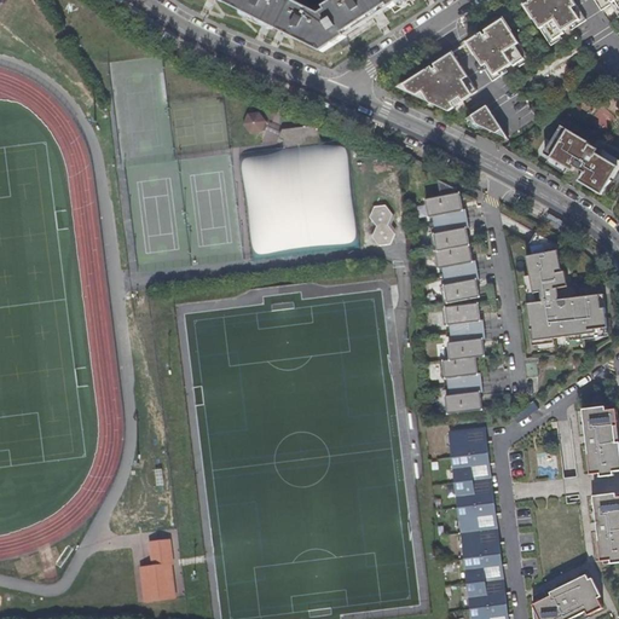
[(334,0),(324,6),(327,10),(320,13),(294,0),(219,0),(323,52),(347,36),(345,34),(388,5),(391,9),(398,4),(403,0),(334,0)]
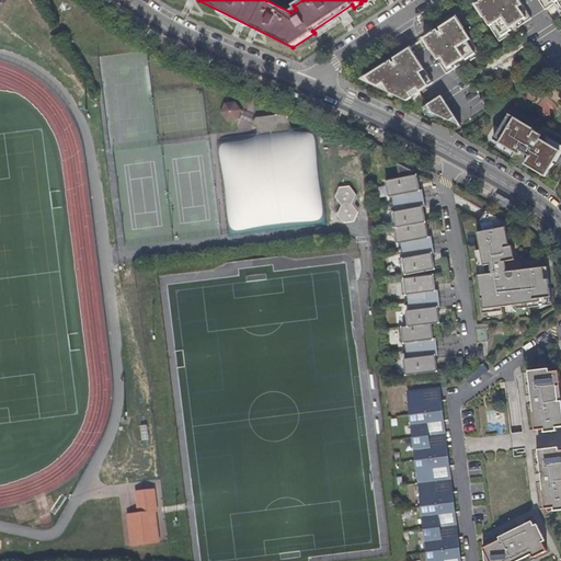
[(481,0),(474,4),(489,26),(492,24),(501,36),(511,30),(510,29),(515,25),(517,27),(530,19),(518,0),(481,0)]
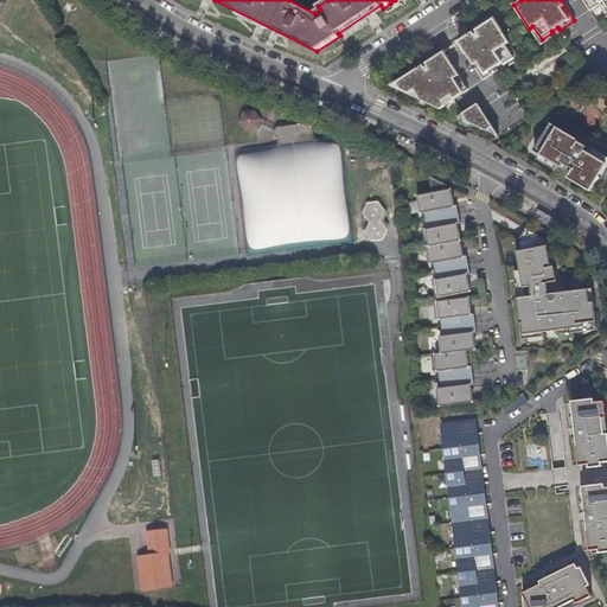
[(606,12),(605,14),(606,18),(606,0),(582,0),(589,10),(600,2),(606,12)]
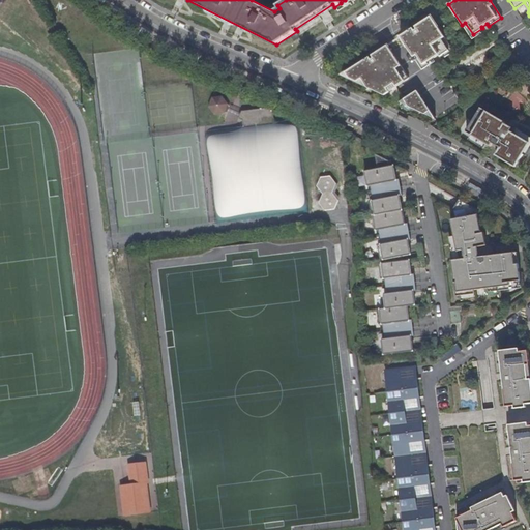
[(407,31),(400,36),(421,69),(434,61),(433,59),(438,55),(439,57),(448,51),(441,38),(444,37),(431,17),(415,26),(417,29),(415,31),(410,34),(407,31)]
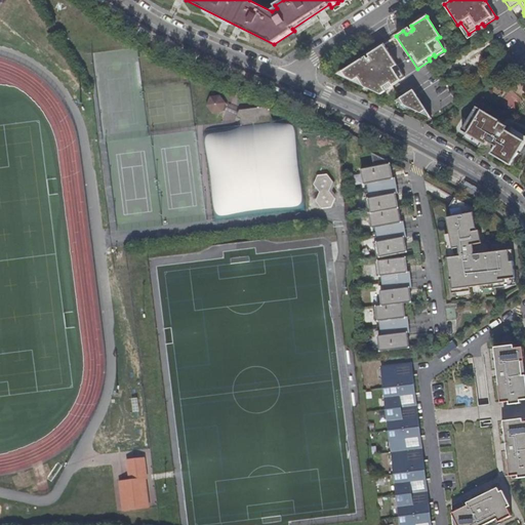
[(367,59),(365,56),(338,74),(353,81),(358,78),(363,86),(366,84),(367,87),(366,88),(380,94),(386,91),(385,90),(404,77),(384,44),(374,50),(376,53),(367,59)]
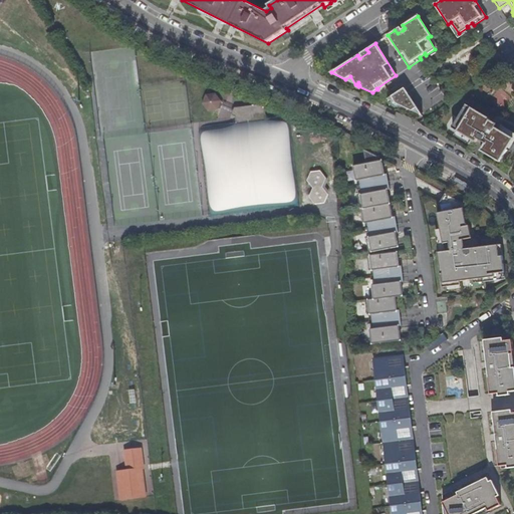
[(368,52),(366,49),(357,55),(359,58),(368,52)]
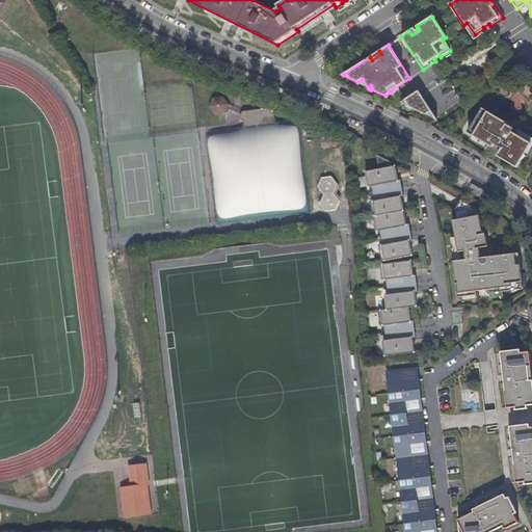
[(436,120),(418,90),(400,103),(413,108),(415,106),(417,110),(436,120)]
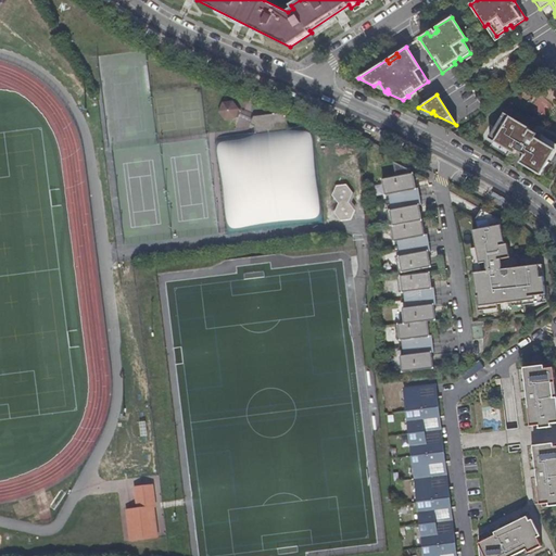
[(232,100),(223,101),(218,111),(225,119),(236,118),(239,109),(232,100)]
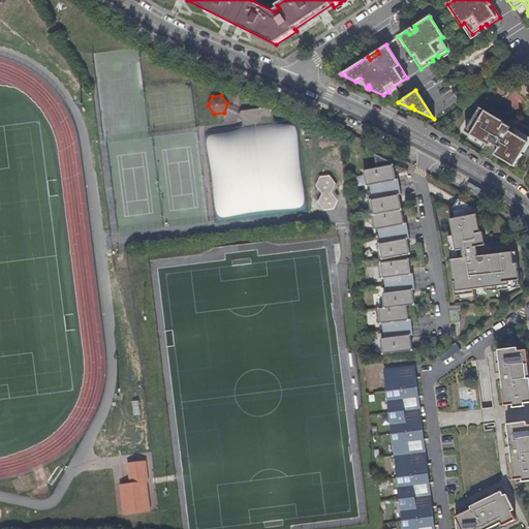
[(272,105),(242,110),(238,118),(243,119),(243,126),(251,125),(274,122),(272,105)]
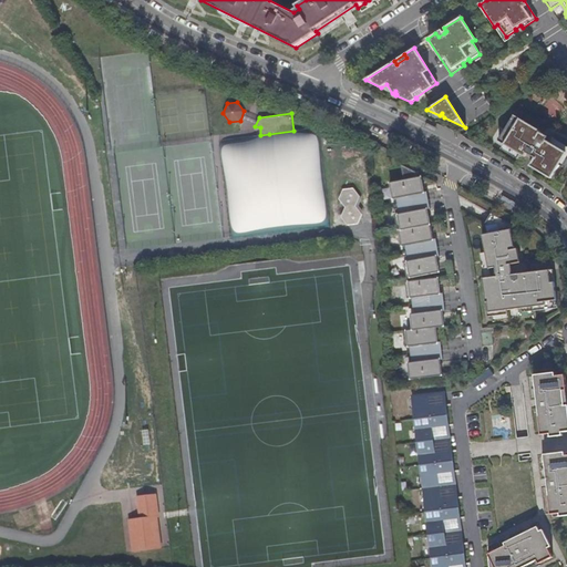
[(529,166),(550,178),(565,153),(509,121),(497,142),(524,157),(526,154),(534,158),(529,166)]
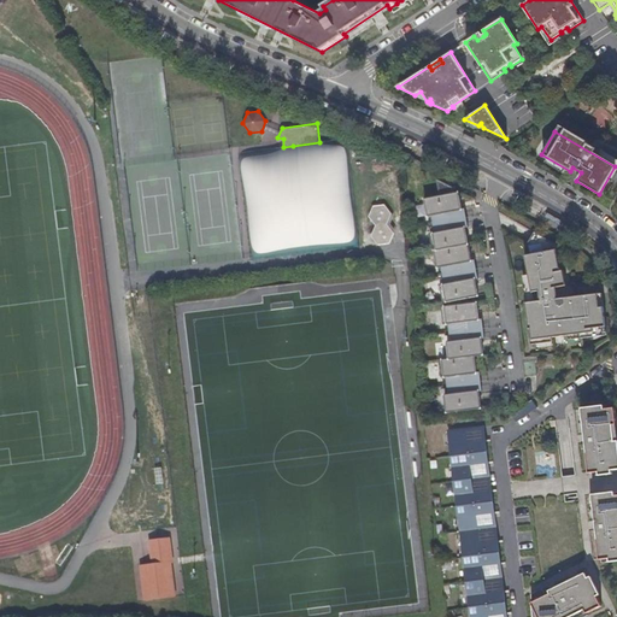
[(283,147),(239,152),(251,257),(252,258),(305,252),(359,246),(345,140),(319,142),(293,146),(283,147)]
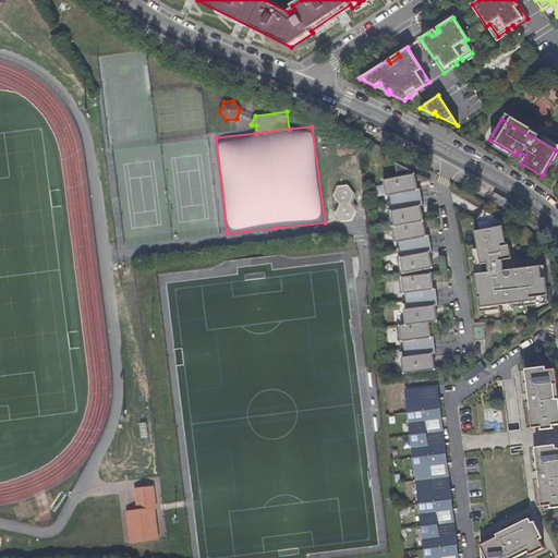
[(393,206),(389,206),(391,222),(393,222),(395,238),(399,237),(401,253),(397,253),(398,269),(431,266),(428,250),(431,250),(428,232),(426,232),(422,203),(424,202),(422,184),(419,185),(416,170),(412,170),(412,165),(398,157),(400,172),(386,174),(388,191),(391,190),(393,206)]
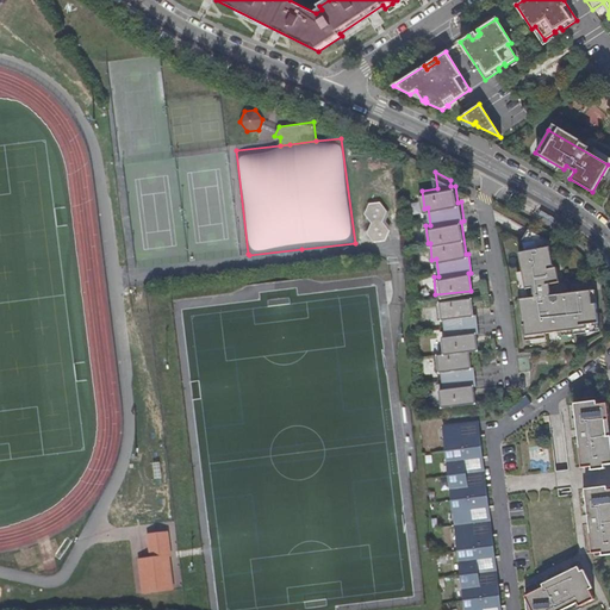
[(368,203),(363,213),(371,222),(366,232),(373,242),(385,240),(390,230),(383,222),(387,211),(380,201),(368,203)]
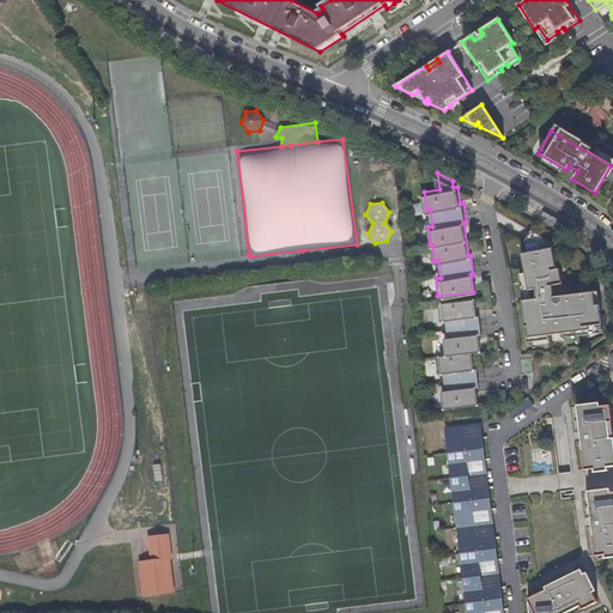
[(526,253),(521,254),(528,290),(535,289),(564,283),(562,267),(558,268),(553,241),(534,234),(525,241),(526,253)]
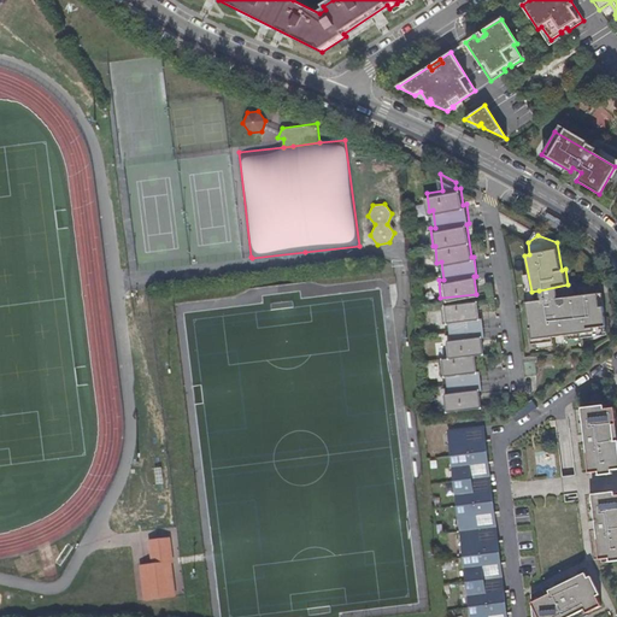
[(568,285),(539,291),(540,299),(573,295),(571,285),(568,285)]
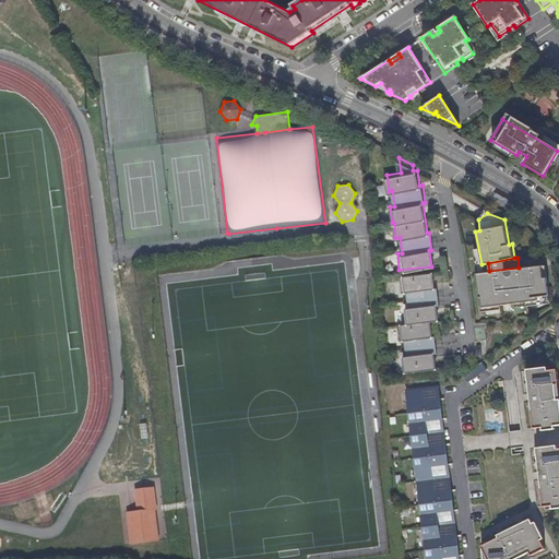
[(489,271),(476,272),(479,297),(480,297),(482,307),(537,300),(537,297),(548,296),(545,264),(519,268),(489,271)]
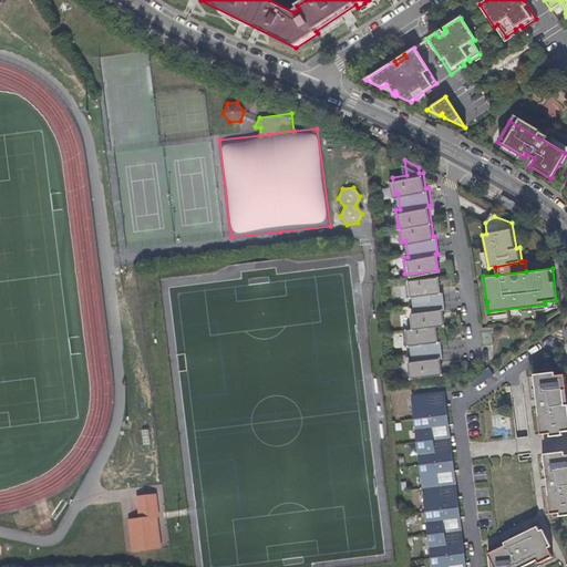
[(412,312),(409,312),(411,329),(402,330),(404,347),(410,347),(412,362),(409,362),(411,379),(443,374),(441,358),(444,358),(442,341),(437,341),(435,326),(444,325),(442,309),(444,309),(442,291),(439,291),(436,276),(404,280),(406,297),(410,296),(412,312)]
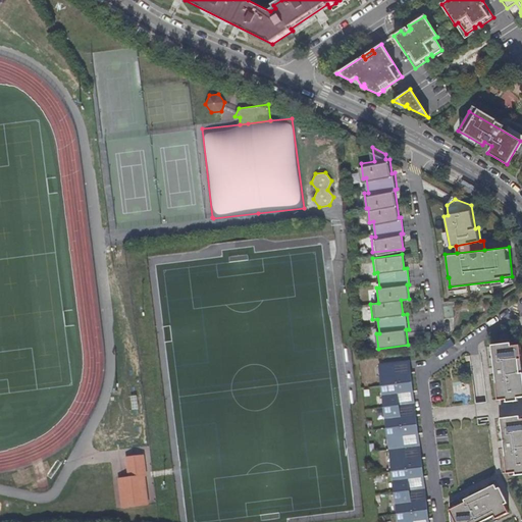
[(521,397),(521,372),(520,373),(519,359),(521,358),(520,345),(511,346),(511,343),(492,345),(494,364),(496,364),(498,382),(497,382),(499,400),(521,397)]
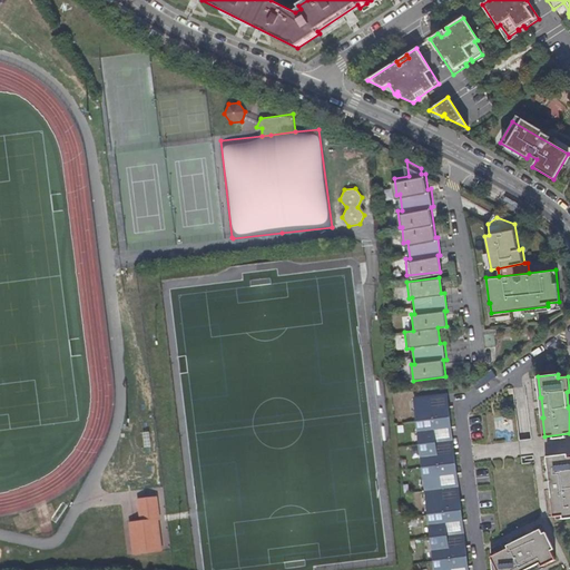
[(449,547),(445,522),(462,520),(460,499),(443,500),(440,475),(457,473),(454,452),(438,453),(434,429),(451,428),(449,405),(432,408),(431,395),(416,396),(419,409),(416,409),(424,477),(426,477),(430,502),(428,502),(434,569),(435,569),(438,569),(451,569),(451,568),(468,567),(465,544),(449,547)]
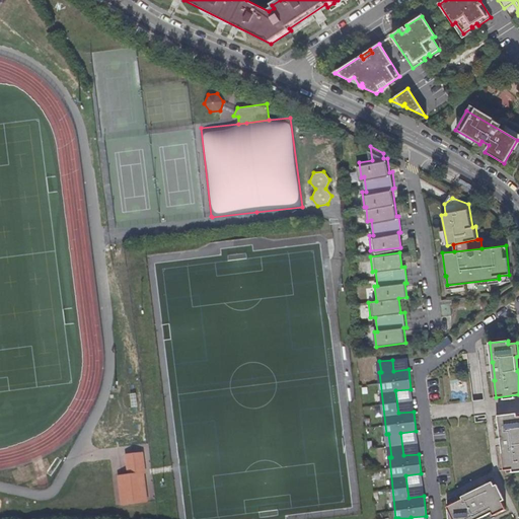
[(500,428),(501,428),(503,452),(505,469),(518,467),(518,415),(517,416),(517,413),(499,416),(500,428)]
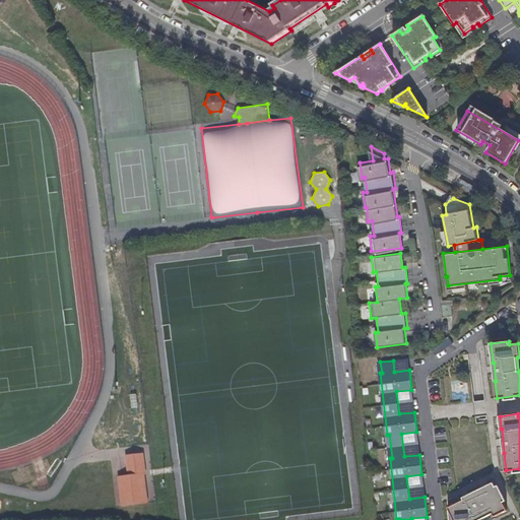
[(126,454),(128,474),(118,475),(121,507),(153,504),(148,452),(126,454)]
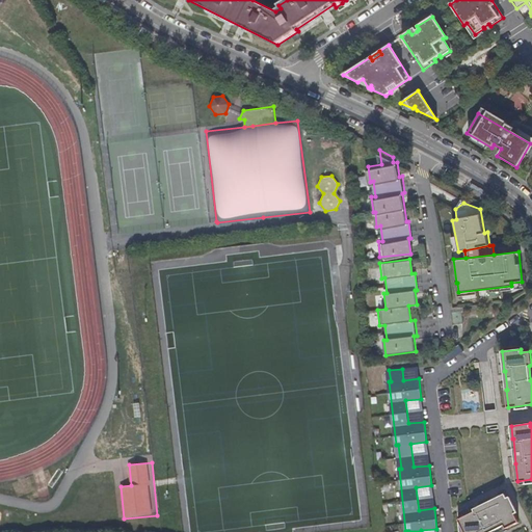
[(43,471),(34,471),(36,486),(44,486),(43,471)]
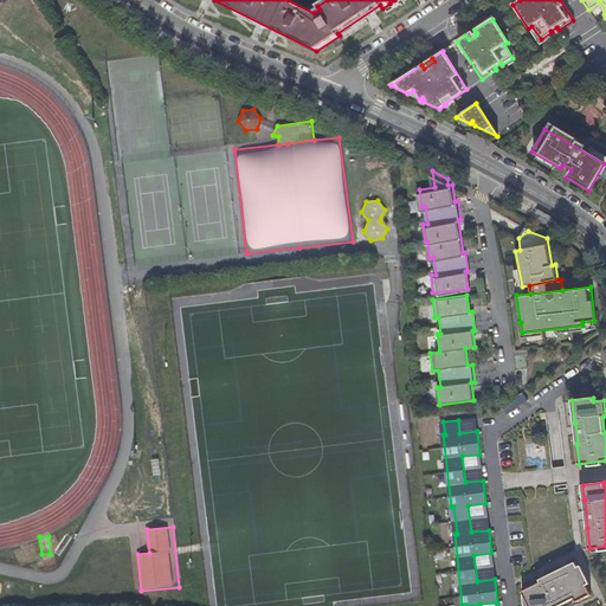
[(547,578),(522,591),(523,605),(558,605),(574,598),(577,601),(591,594),(575,561),(546,575),(547,578)]
